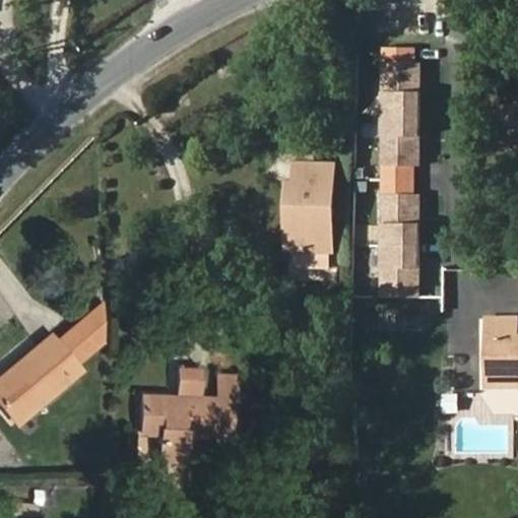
[(419,112),(419,46),(384,46),(383,112),(419,112)]
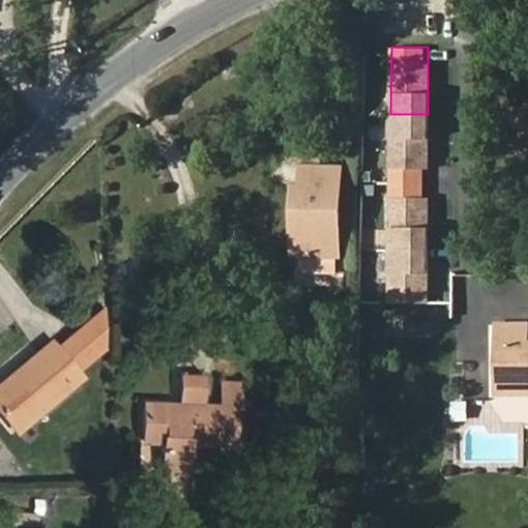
[(527,149),(527,112),(521,112),(505,112),(505,149),(527,149)]
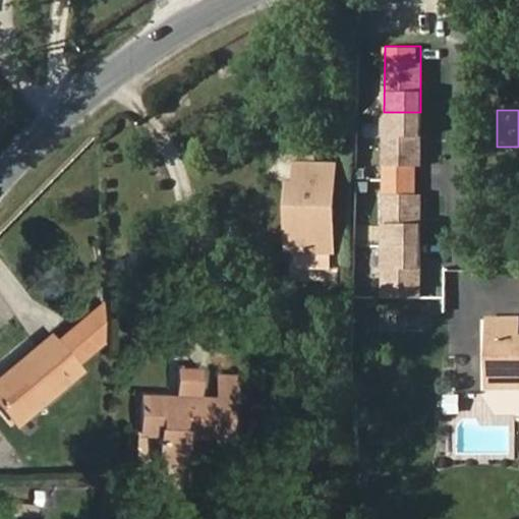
[(420,163),(420,112),(384,112),(384,178),(414,178),(414,163),(420,163)]
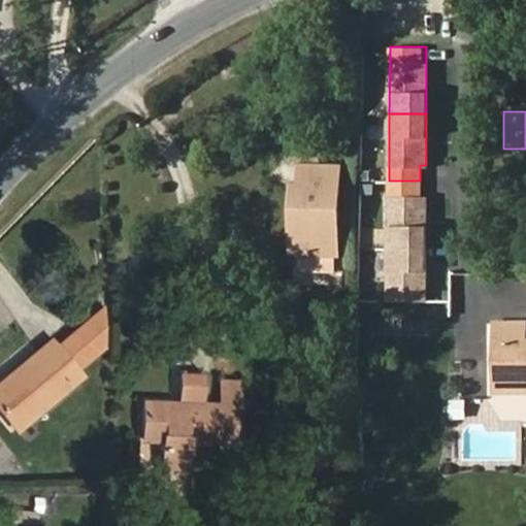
[(337,252),(338,165),(300,164),(299,184),(293,184),(293,207),(299,207),(298,252),(299,252),(299,265),(303,270),(335,270),(335,252),(337,252)]
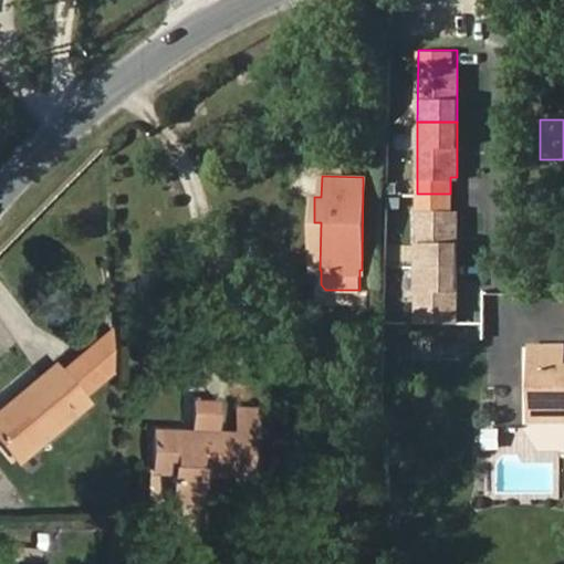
[(456,267),(456,211),(449,211),(450,194),(417,194),(416,265),(456,267)]
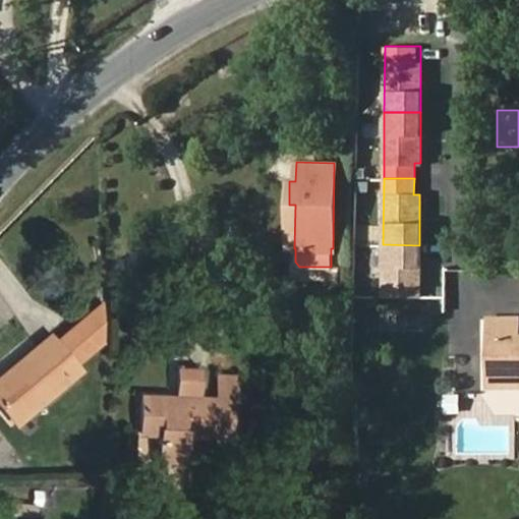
[(419,295),(419,245),(383,244),(383,295),(419,295)]
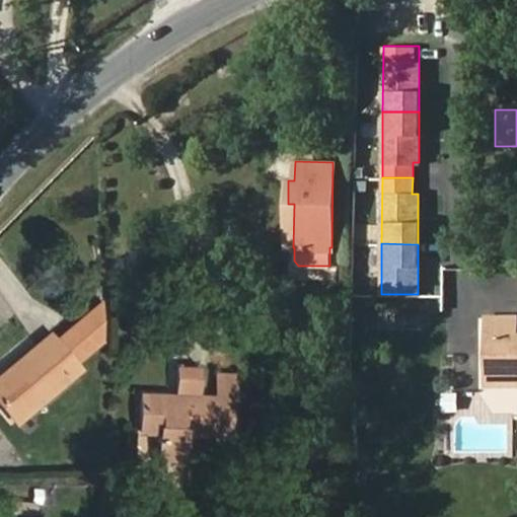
[(0,404),(12,420),(75,367),(70,361),(99,337),(97,298),(51,338),(46,333),(33,343),(37,347),(0,376),(0,404)]
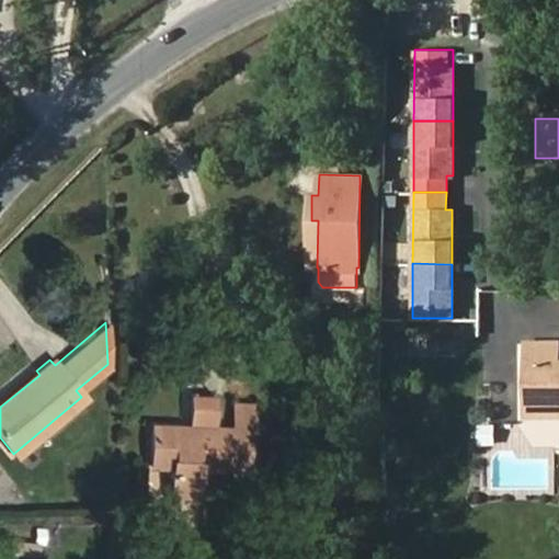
[(558,360),(557,361),(557,341),(524,341),(525,403),(558,402),(558,360)]
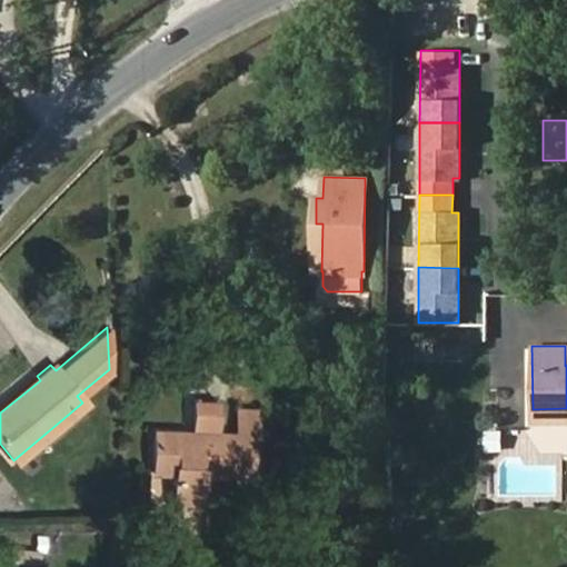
[(0,413),(40,380),(37,376),(0,406),(0,413)]
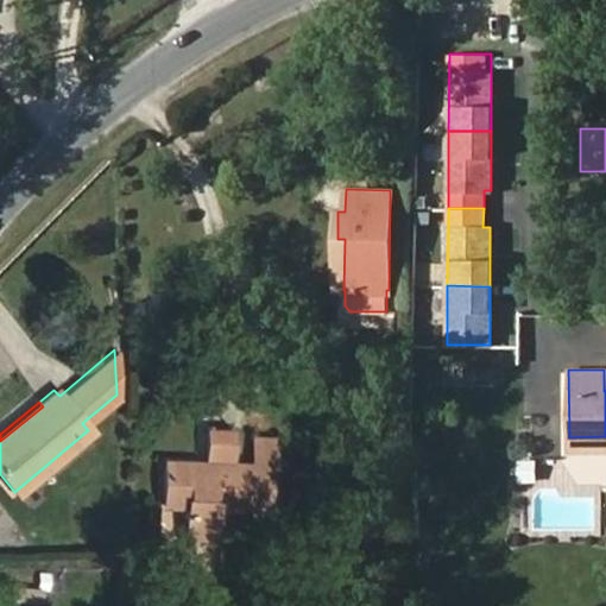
[(262,507),(264,464),(248,464),(225,462),(226,430),(204,429),(203,461),(162,460),(161,503),(183,504),(182,536),(209,537),(210,505),(262,507)]
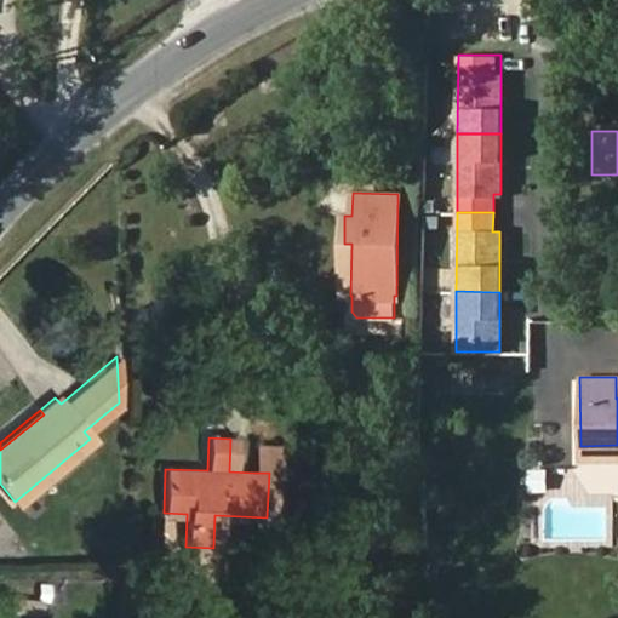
[(274,473),(275,446),(255,445),(253,473),(269,473),(274,473)]
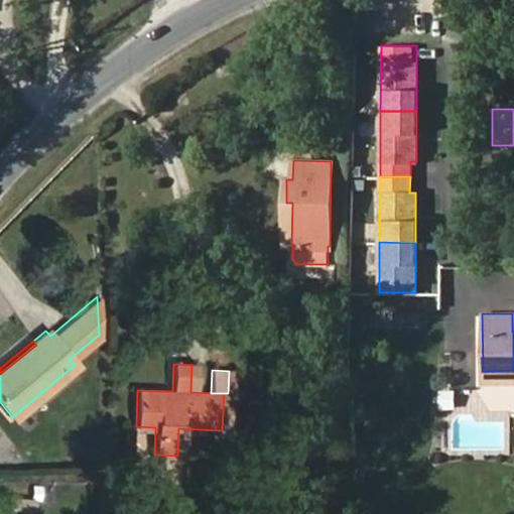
[(513,380),(513,370),(483,371),(483,381),(513,380)]
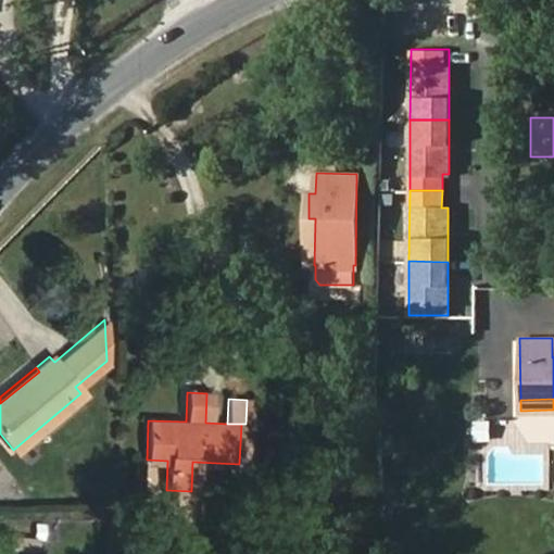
[(29,548),(30,536),(2,533),(1,545),(29,548)]
